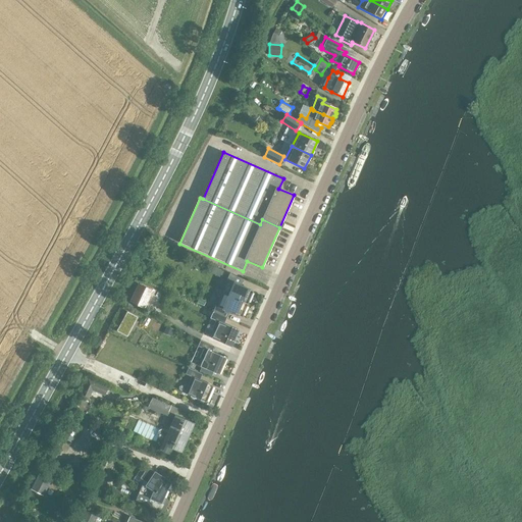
[(236,284),(230,296),(249,304),(254,292),(243,286),(245,281),(230,274),(227,281),(236,284)]
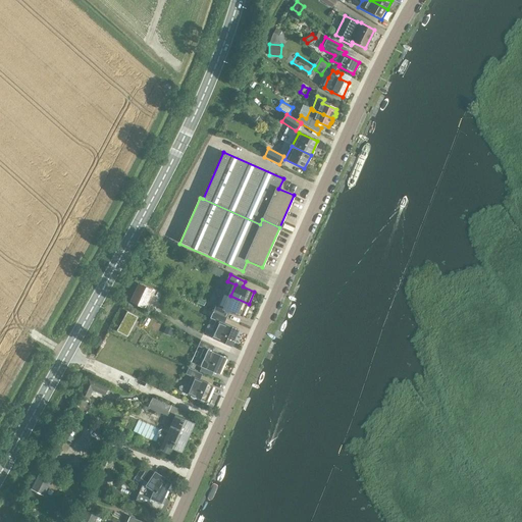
[(140,285),(132,302),(145,308),(153,292),(140,285)]
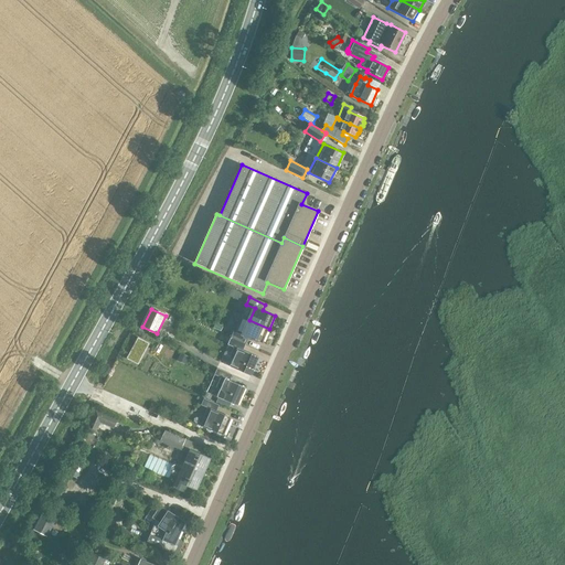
[(269,329),(249,320),(244,333),(235,330),(232,338),(246,344),(249,338),(263,343),(269,329)]
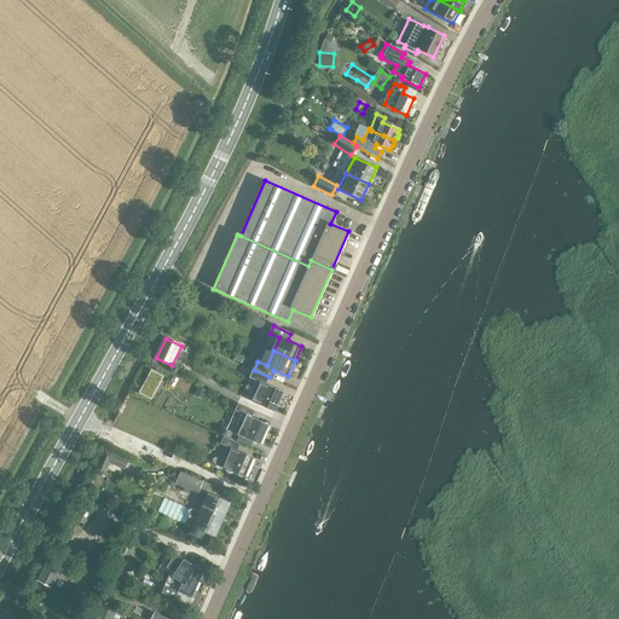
[(151,400),(165,376),(151,369),(138,393),(151,400)]
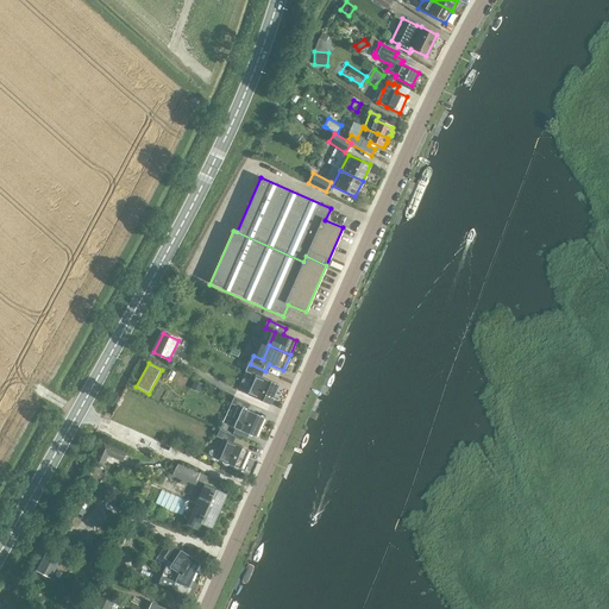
[(265,371),(250,364),(245,374),(252,376),(248,387),(252,389),(250,395),(270,405),(278,385),(263,378),(265,371)]
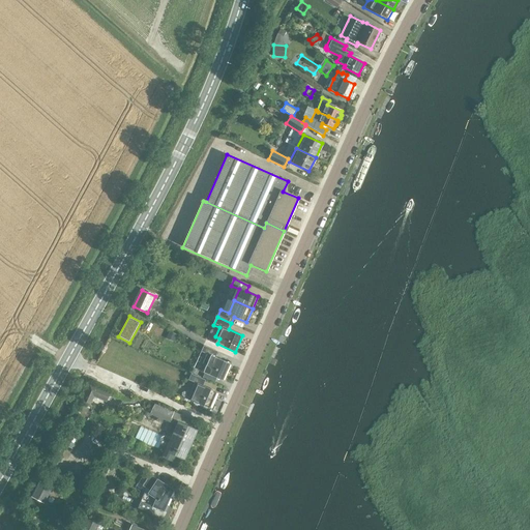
[(149,331),(153,324),(148,322),(145,329),(149,331)]
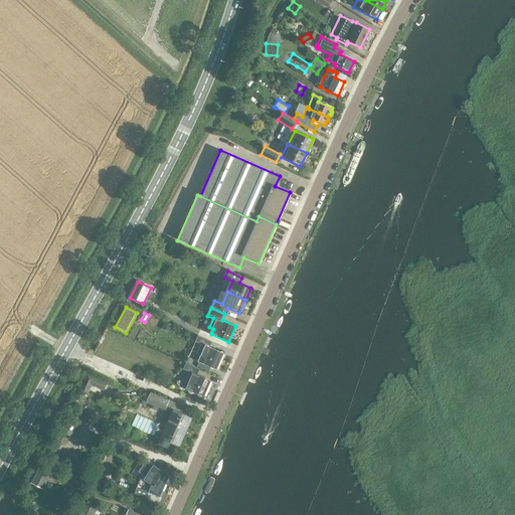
[(169,332),(172,325),(165,322),(162,329),(169,332)]
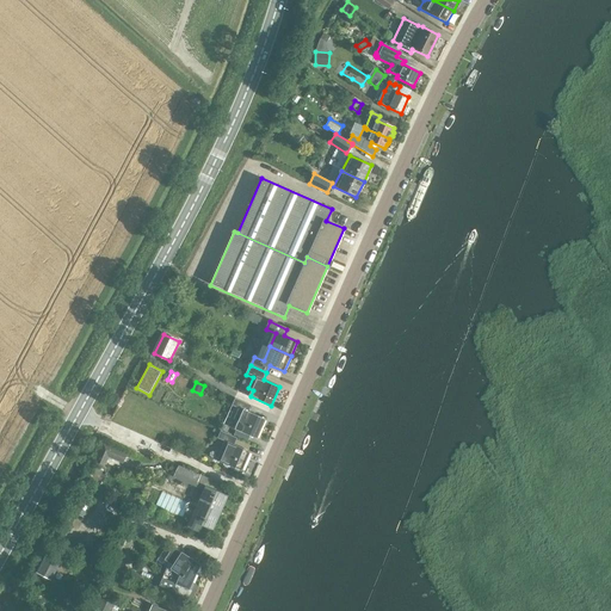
[(255,438),(265,418),(250,411),(252,407),(235,400),(232,406),(239,409),(234,420),(239,421),(235,429),(255,438)]
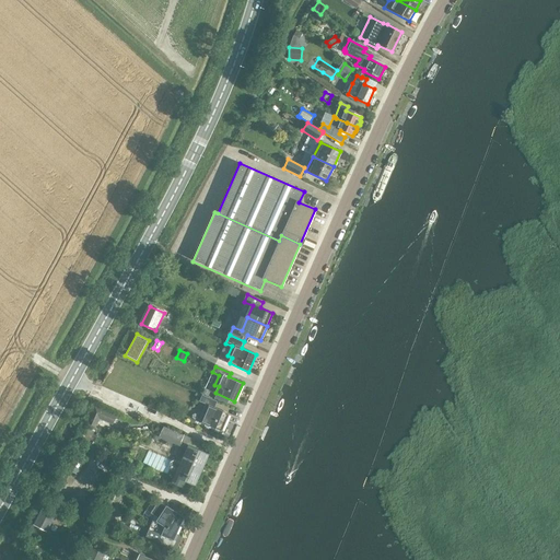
[(221,432),(230,413),(214,407),(217,404),(201,397),(199,403),(205,406),(200,416),(205,418),(202,423),(221,432)]
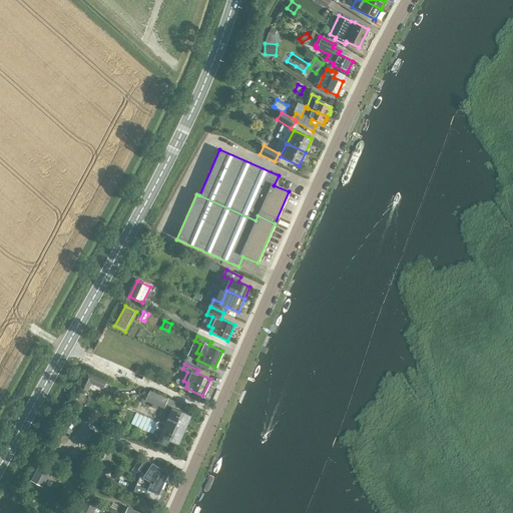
[(102,389),(105,382),(86,373),(79,388),(86,391),(90,383),(102,389)]
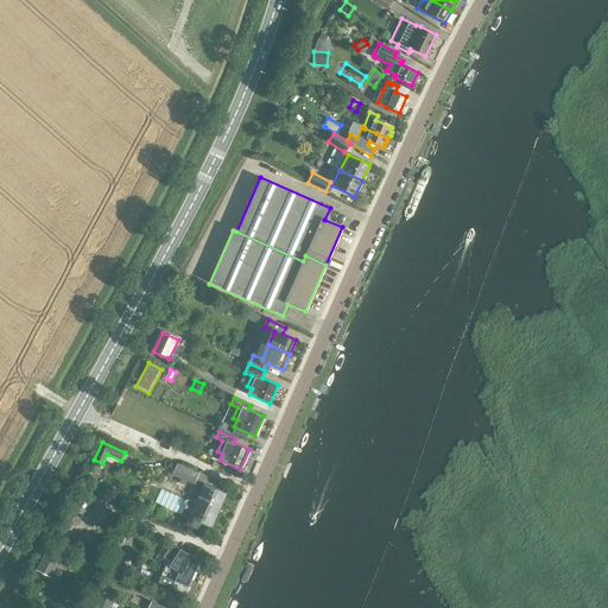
[(200,473),(177,463),(172,475),(196,485),(197,481),(196,481),(200,473)]
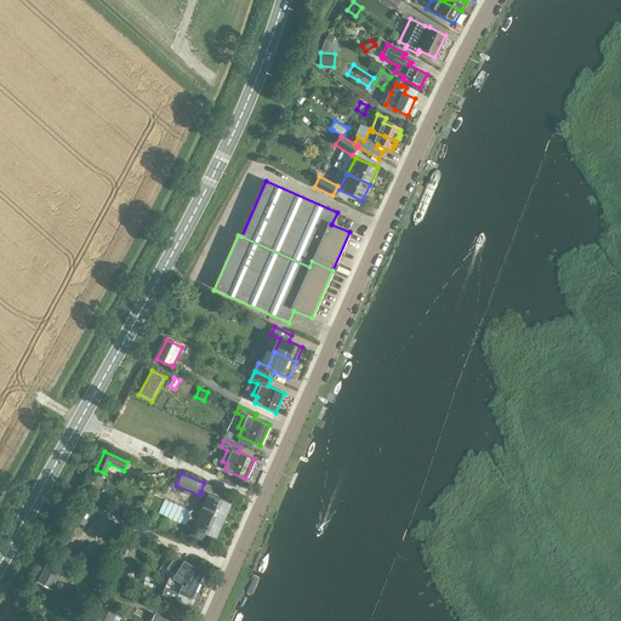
[(203,541),(205,534),(216,540),(232,503),(209,494),(191,535),(203,541)]
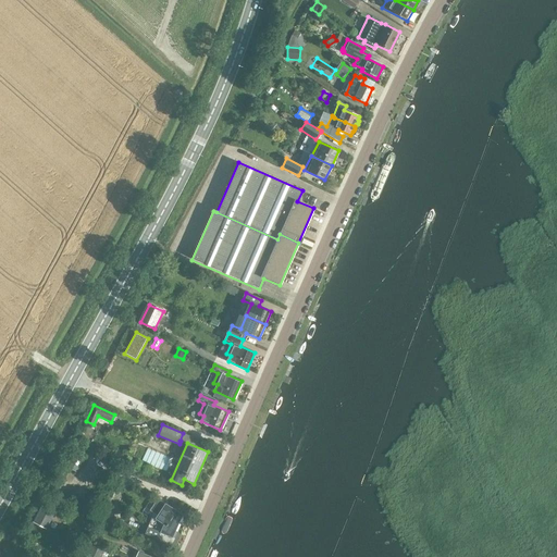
[(114,449),(103,445),(100,453),(110,458),(114,449)]
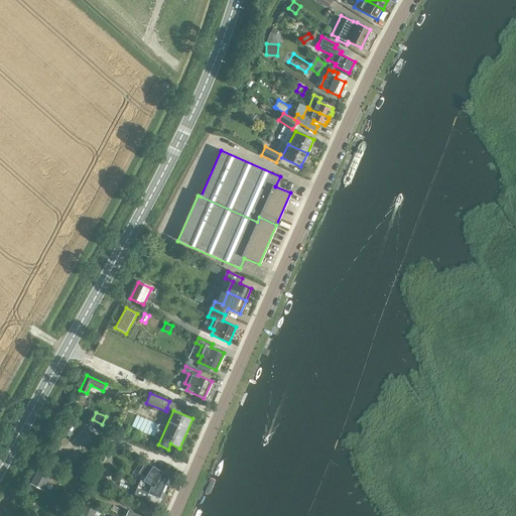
[(159,425),(137,415),(131,427),(154,437),(159,425)]
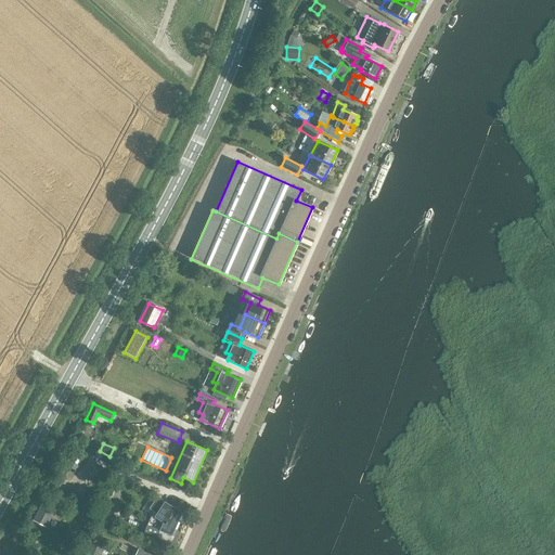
[(77,470),(85,455),(74,450),(65,465),(77,470)]
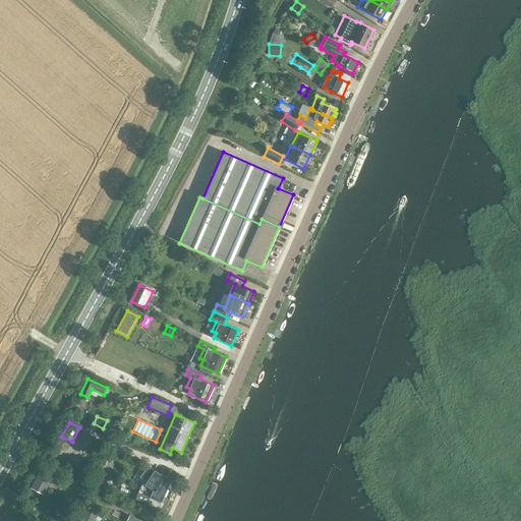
[(148,504),(151,499),(162,503),(171,481),(155,471),(154,472),(147,467),(139,477),(147,482),(146,484),(150,487),(149,489),(141,485),(135,499),(148,504)]
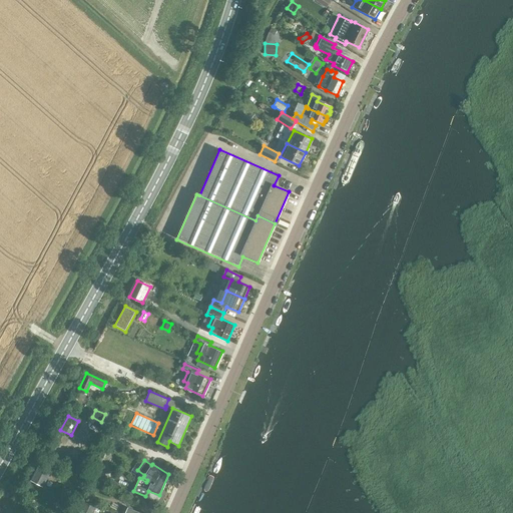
[(42,486),(50,471),(39,465),(31,480),(42,486)]
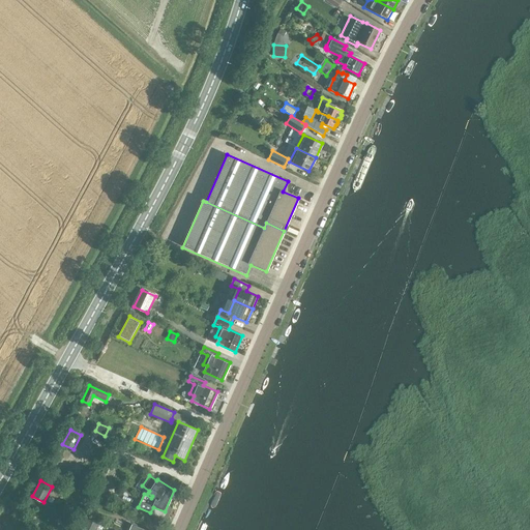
[(26,529),(35,529),(39,523),(29,518),(24,528),(26,529)]
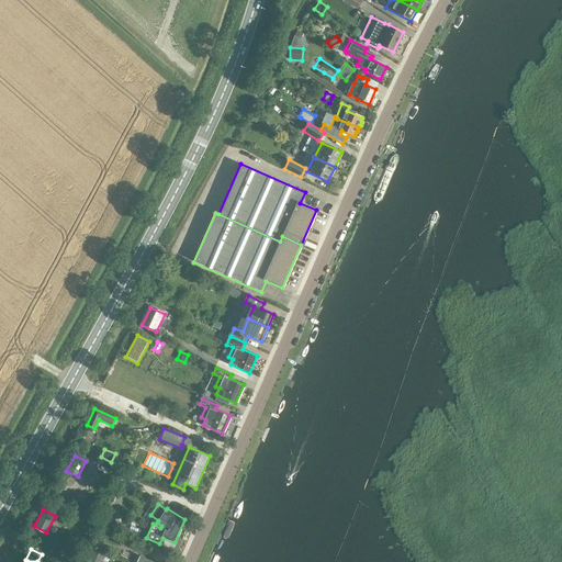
[(91,561),(102,561),(105,554),(93,549),(88,561),(91,561)]
